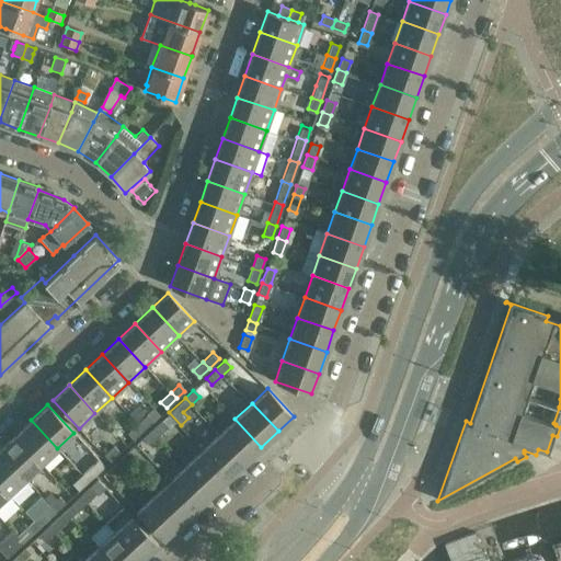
[(151,421),(160,413),(155,408),(146,414),(146,415),(151,421)]
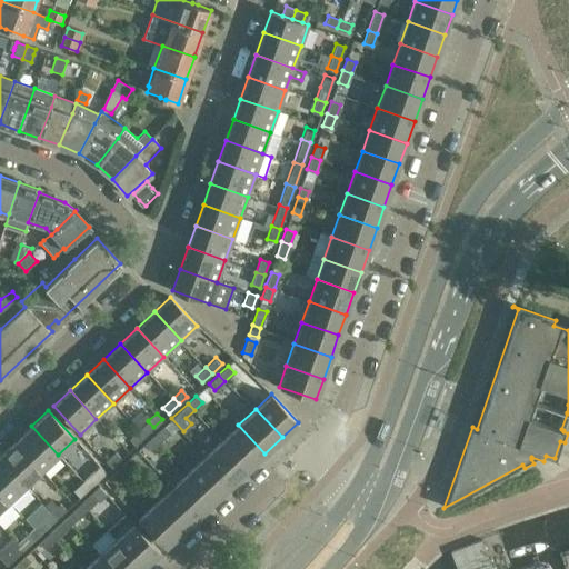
[(153,427),(148,421),(139,429),(145,436),(153,427)]
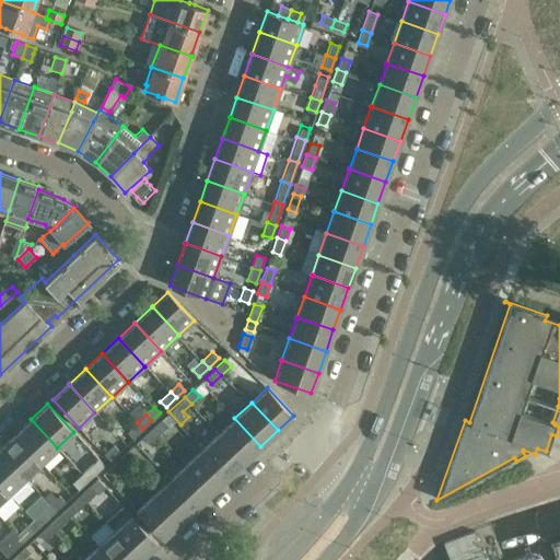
[(234,418),(218,433),(244,462),(260,446),(234,418)]
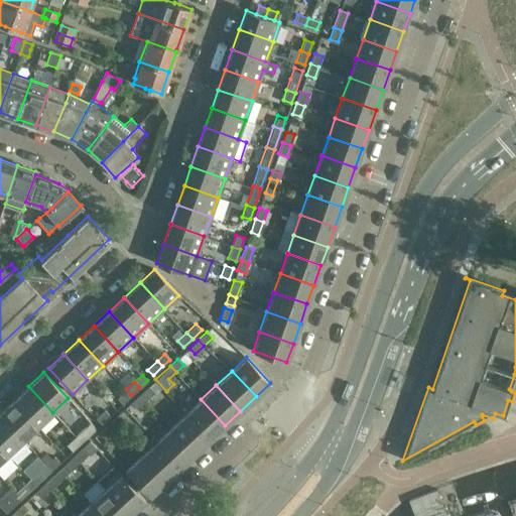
[(28,386),(13,400),(37,426),(52,412),(28,386)]
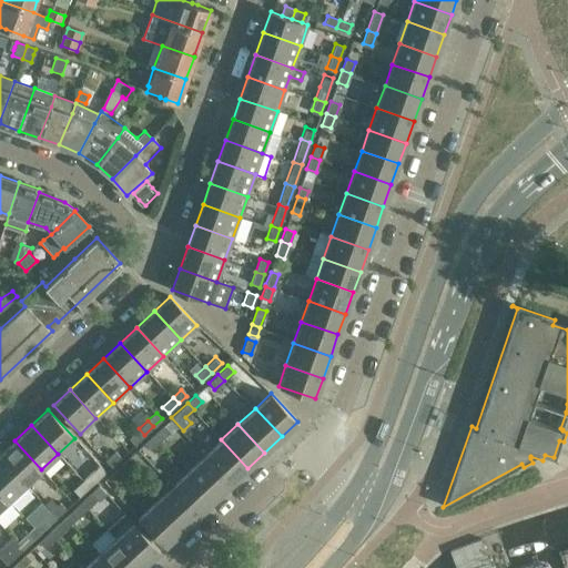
[(169,432),(163,425),(153,434),(160,440),(169,432)]
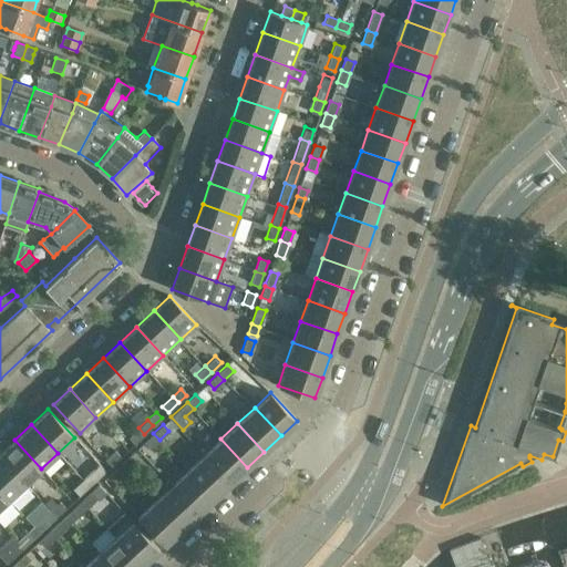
[(144,434),(138,428),(129,437),(134,444),(144,434)]
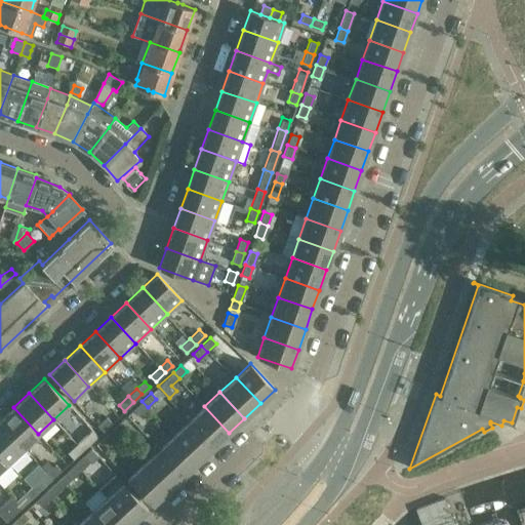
[(133,409),(138,415),(148,407),(142,401),(133,409)]
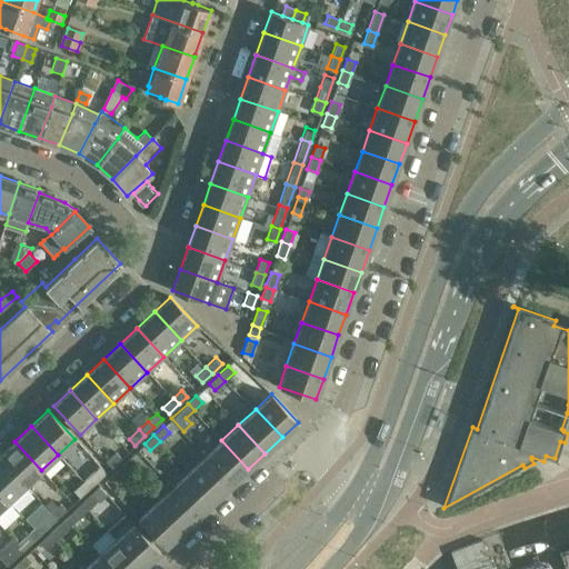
[(221,440),(203,457),(230,485),(248,469),(221,440)]
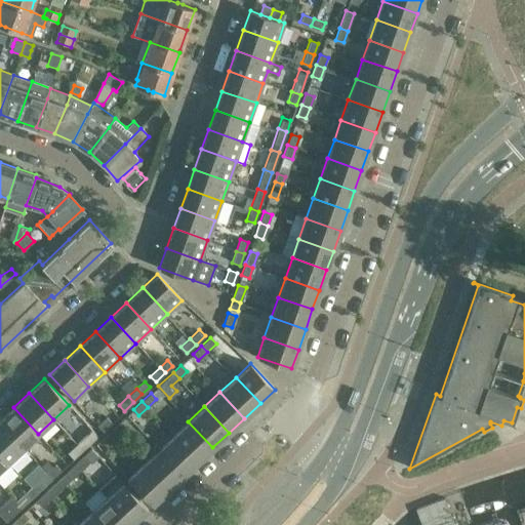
[(38,434),(13,407),(0,419),(0,422),(23,448),(38,434)]
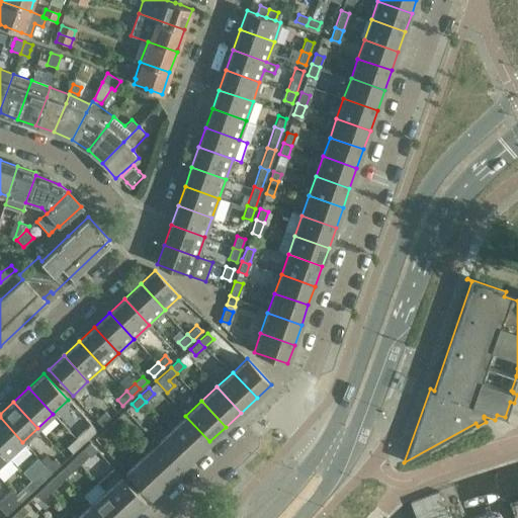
[(110,417),(104,411),(95,419),(100,426),(110,417)]
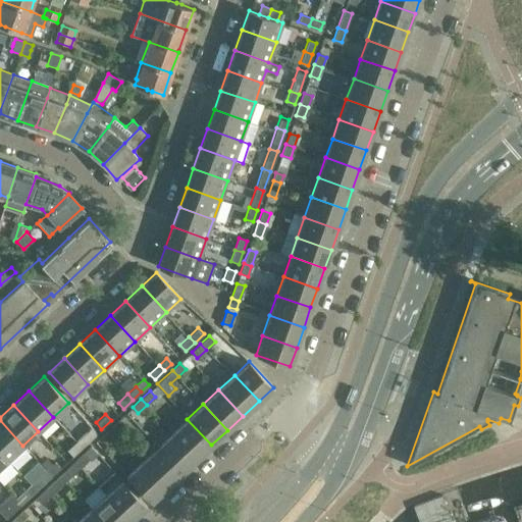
[(122,419),(112,428),(118,435),(128,425),(122,419)]
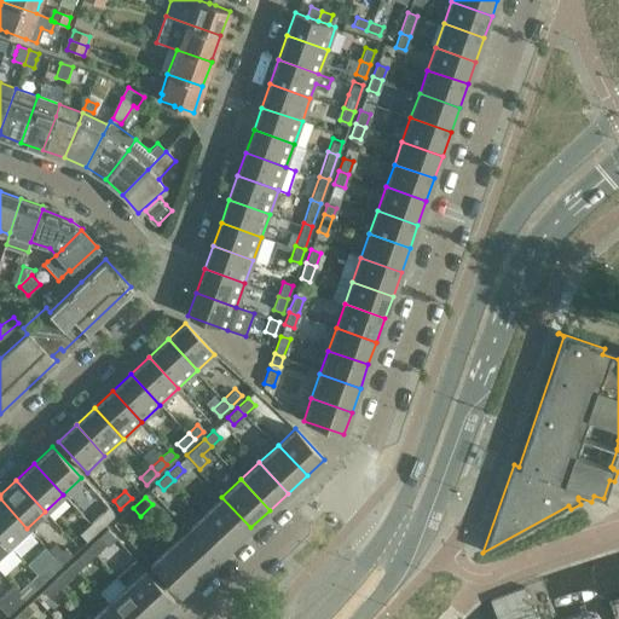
[(221,497),(204,513),(233,544),(250,527),(221,497)]
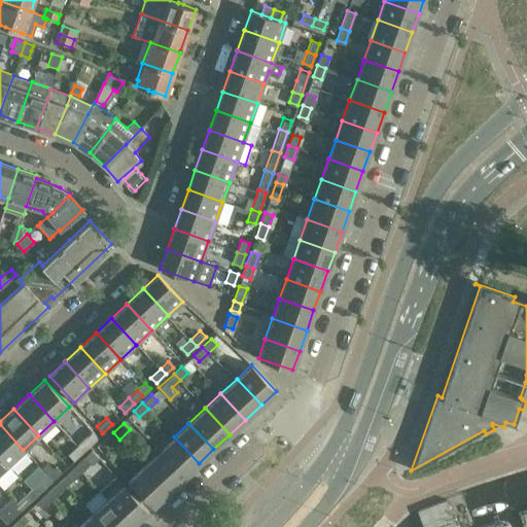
[(0,424),(0,456),(10,468),(26,454),(23,450),(0,424)]
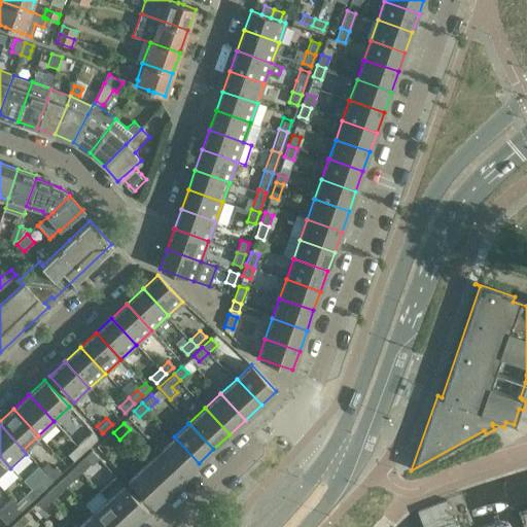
[(97,438),(92,432),(76,446),(82,452),(97,438)]
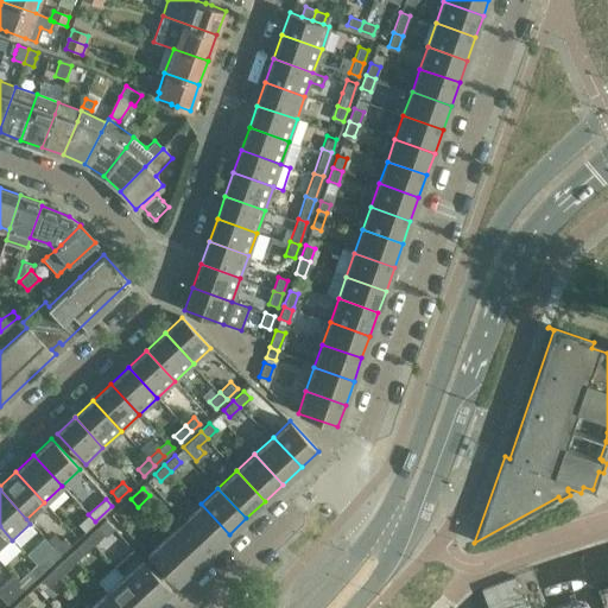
[(131,499),(122,508),(128,515),(138,507),(131,499)]
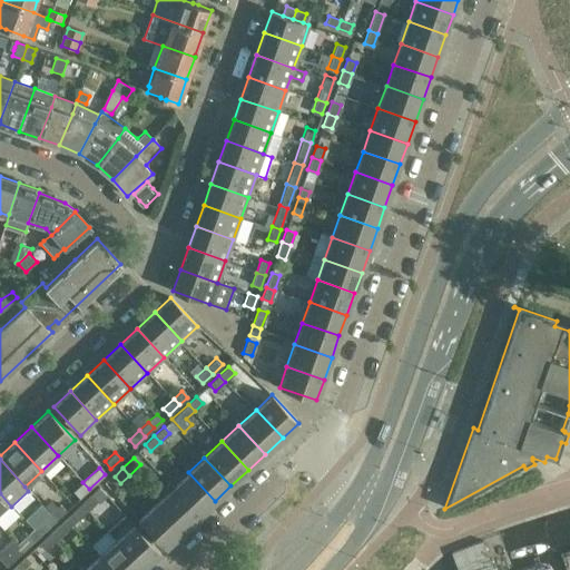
[(188,472),(172,488),(198,517),(215,501),(188,472)]
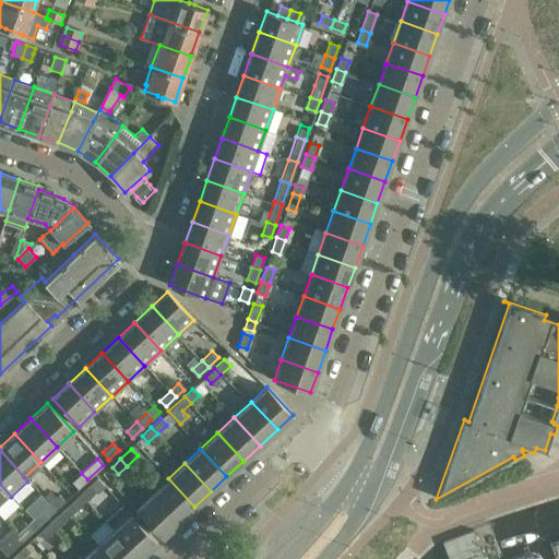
[(75,478),(72,482),(78,488),(81,485),(87,479),(81,473),(75,478)]
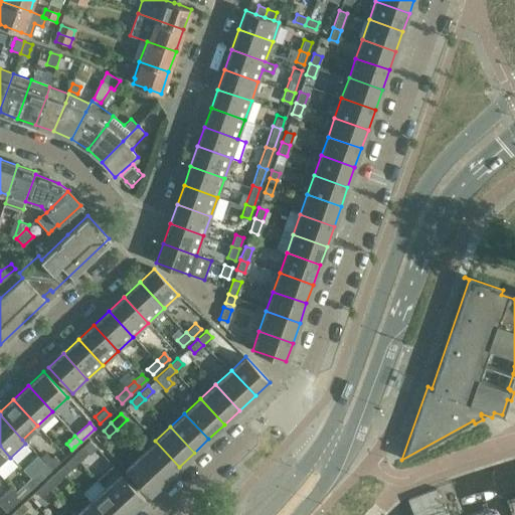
[(155,441),(139,456),(163,481),(179,467),(155,441)]
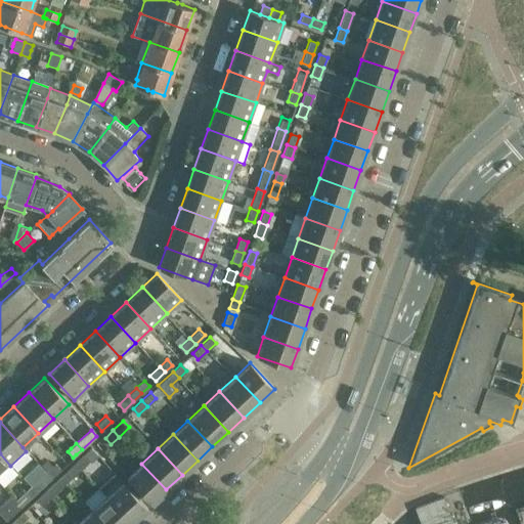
[(0,453),(0,475),(10,466),(0,453)]
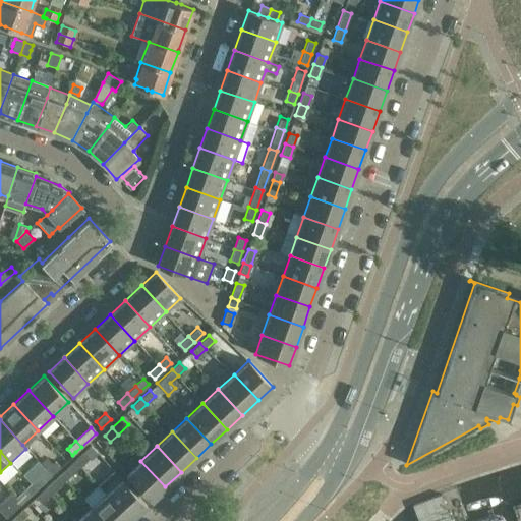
[(89,458),(83,452),(74,459),(80,465),(89,458)]
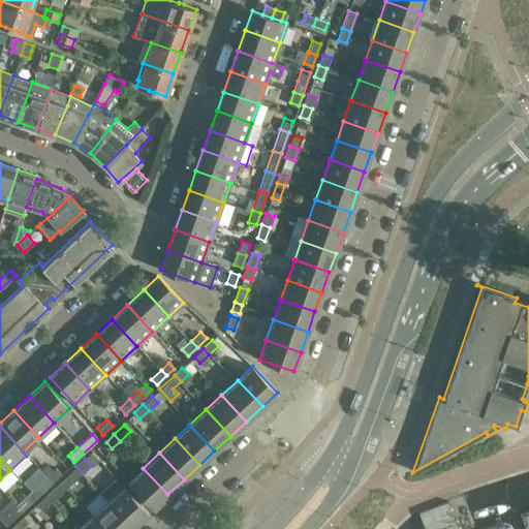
[(75,466),(60,480),(66,487),(82,473),(75,466)]
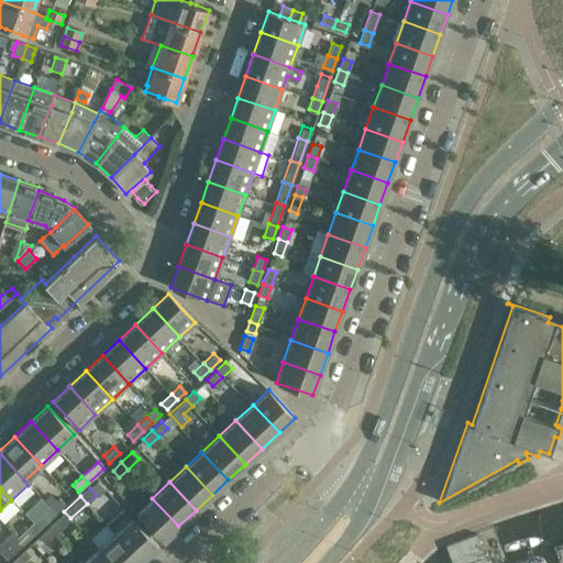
[(65,504),(58,497),(48,506),(55,512),(65,504)]
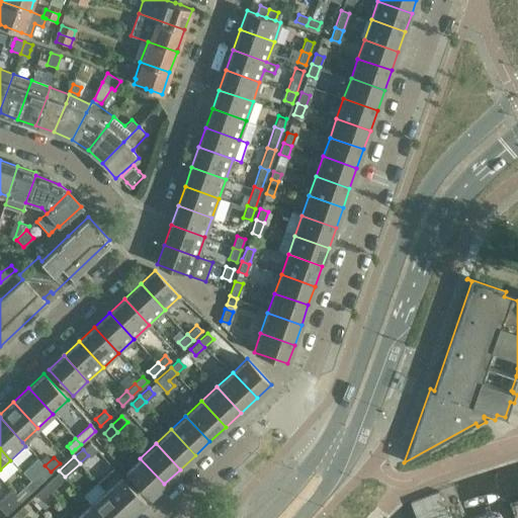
[(140,458),(125,471),(150,498),(164,484),(140,458)]
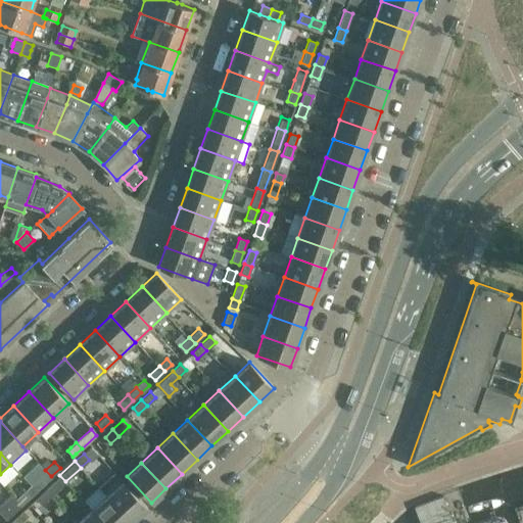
[(36,490),(51,476),(45,470),(30,484),(36,490)]
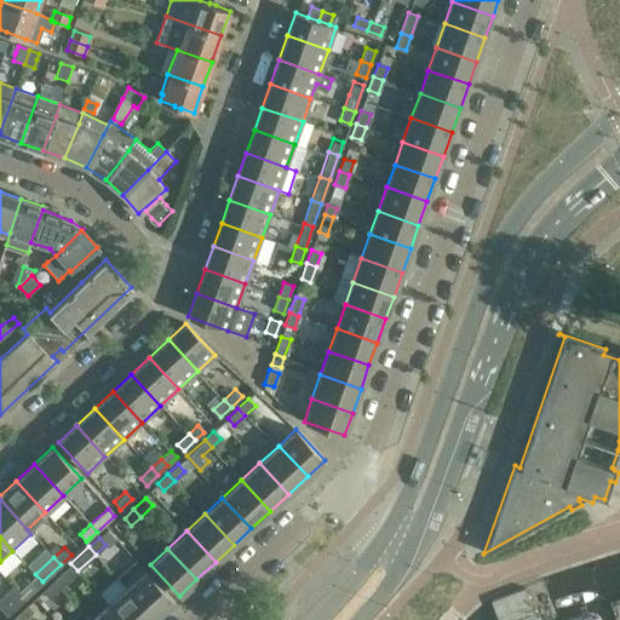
[(118,577),(126,587),(155,618),(173,601),(136,560),(118,577)]
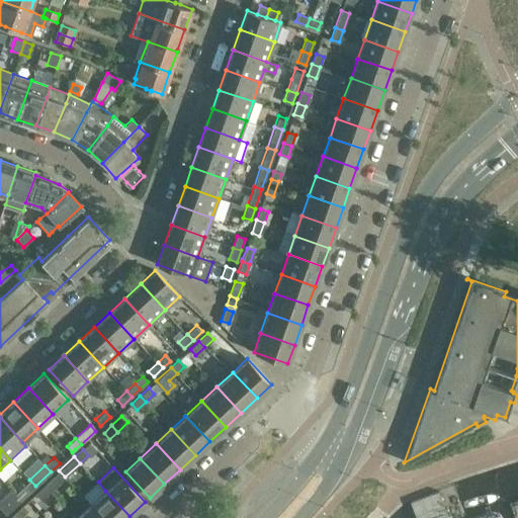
[(59,470),(44,485),(50,491),(65,477),(59,470)]
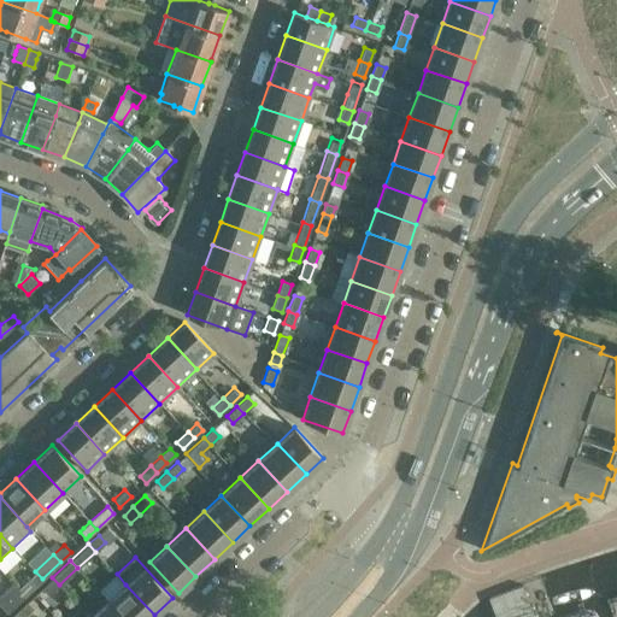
[(24,595),(42,579),(35,571),(17,588),(24,595)]
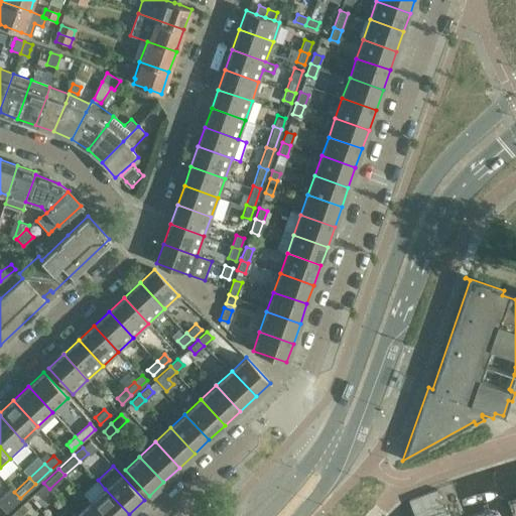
[(43,483),(34,492),(39,498),(49,489),(43,483)]
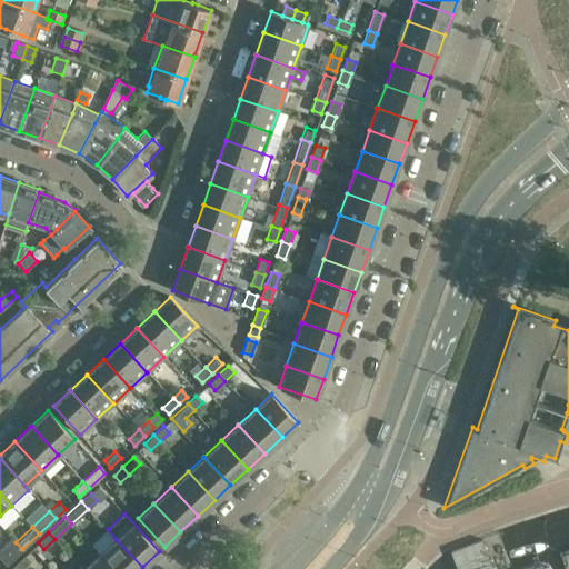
[(11,537),(0,547),(0,558),(6,565),(10,560),(22,549),(16,542),(11,537)]
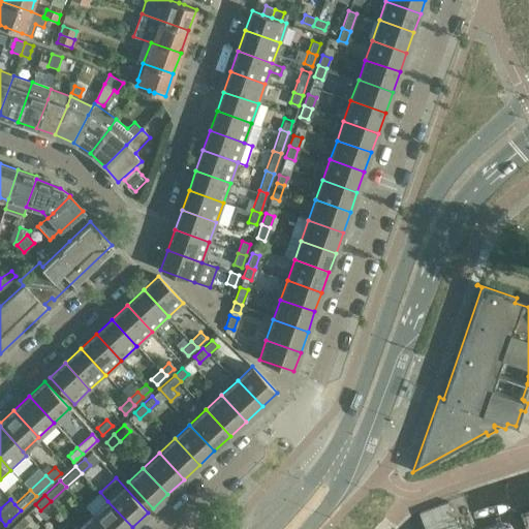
[(107,501),(92,515),(104,528),(130,528),(132,527),(107,501)]
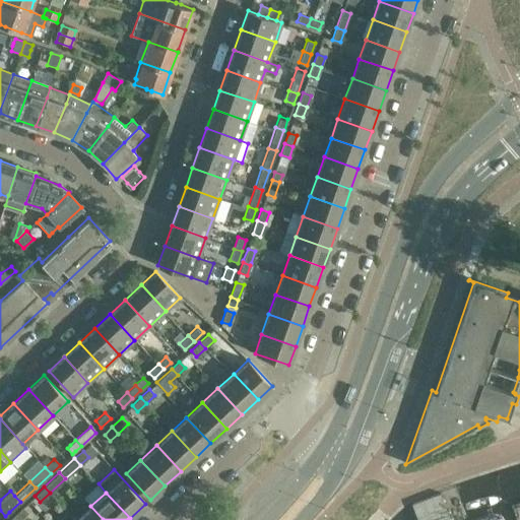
[(449,519),(440,493),(411,504),(416,519),(449,519)]
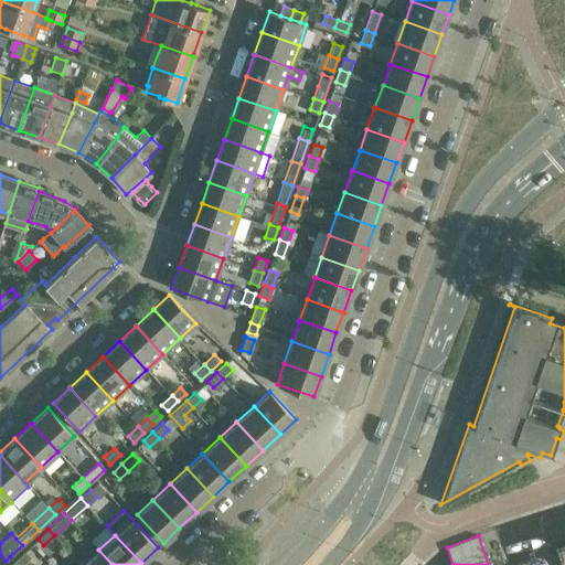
[(112,564),(98,550),(82,564),(112,564)]
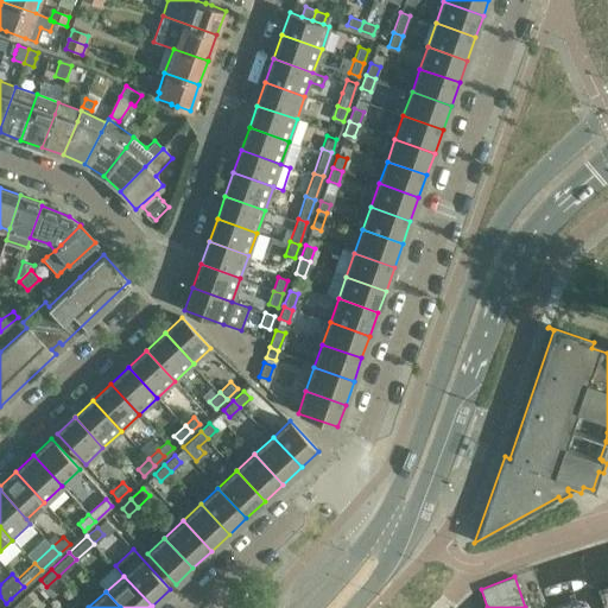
[(21,607),(23,607),(32,601),(25,594),(16,602),(21,607)]
